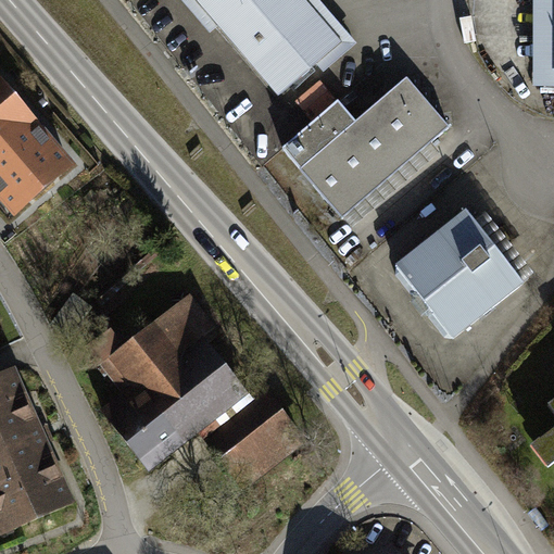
[(181,0),(208,30),(217,22),(199,0),(310,0),(344,40),(318,62),(323,67),(355,40),(320,0),(181,0)]
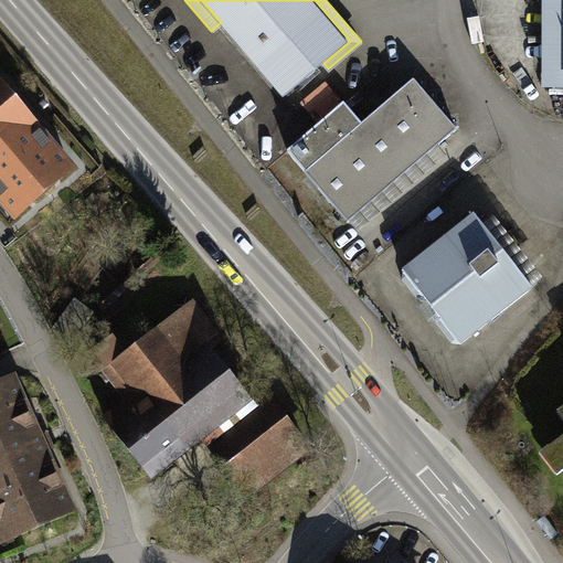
[(202,0),(221,22),(282,95),(324,63),(350,41),(315,0),(202,0)]
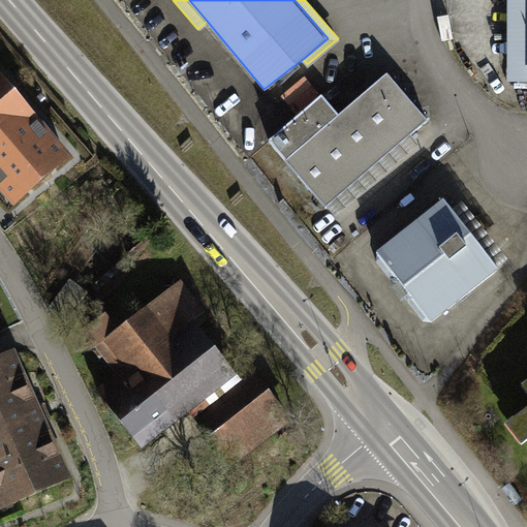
[(526,78),(526,0),(505,0),(505,79),(526,78)]
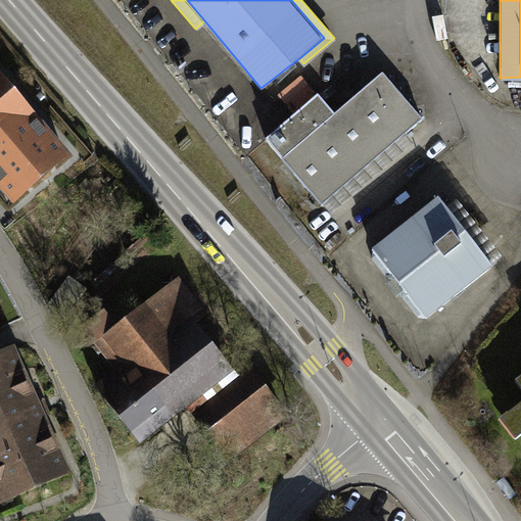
[(0,188),(10,201),(69,152),(27,102),(0,69),(0,188)]
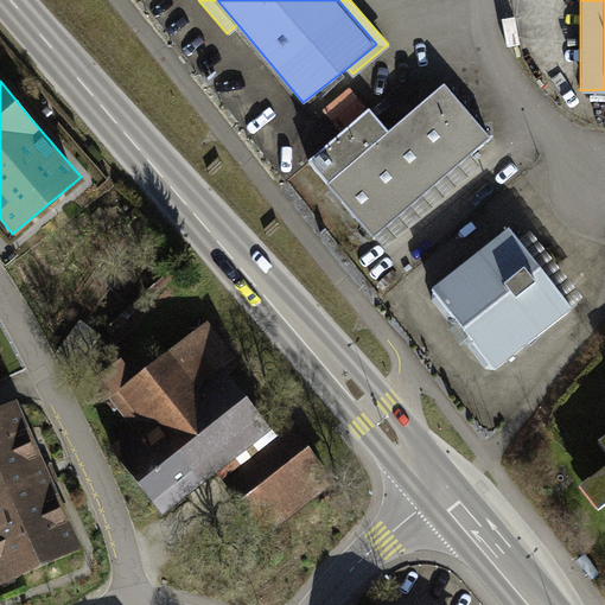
[(370,110),(311,160),(373,233),(485,137),(443,87),(389,133),(370,110)]
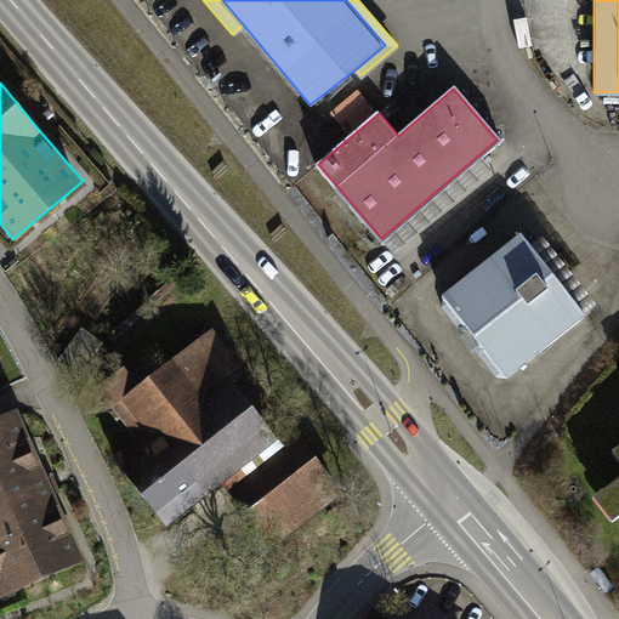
[(345,118),(353,129),(378,111),(369,100),(345,118)]
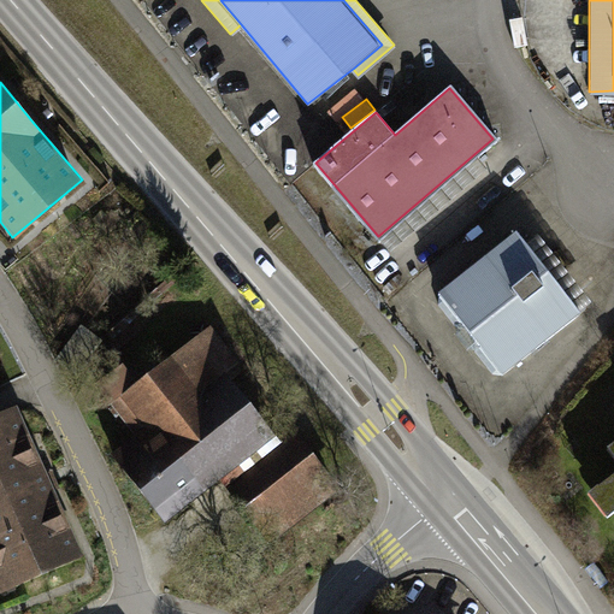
[(523,234),(442,299),(501,372),(582,308),(523,234)]
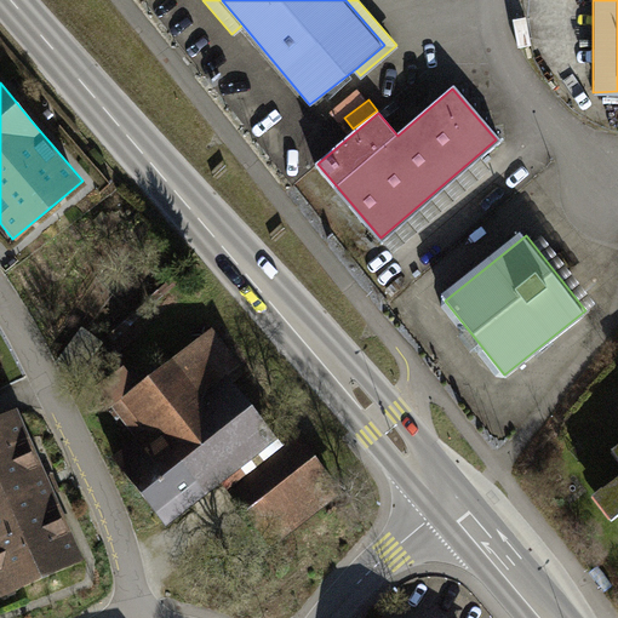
[(212,328),(112,406),(137,438),(114,456),(167,524),(222,481),(270,543),(341,488),(297,435),(282,447),(225,373),(239,364),(212,328)]
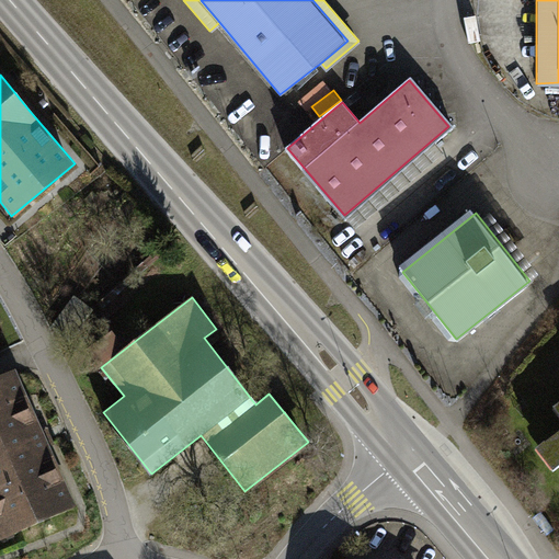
[(18,369),(0,376),(0,538),(76,508),(45,434),(18,369)]
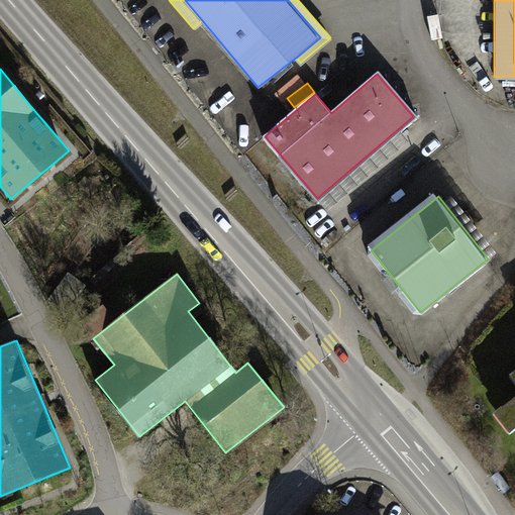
[(514,397),(490,416),(505,436),(513,430),(514,432),(514,370),(506,377),(514,389),(514,397)]
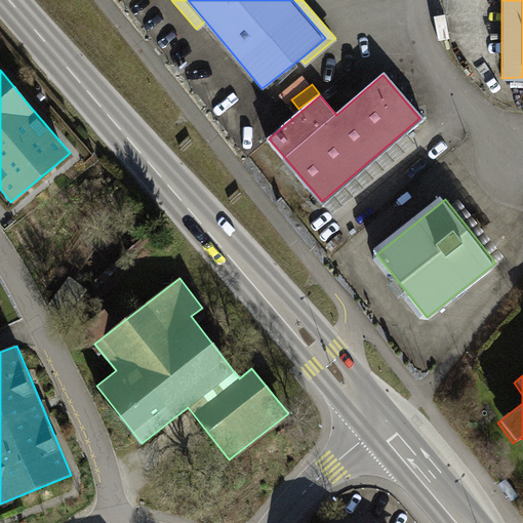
All buildings are outlined.
